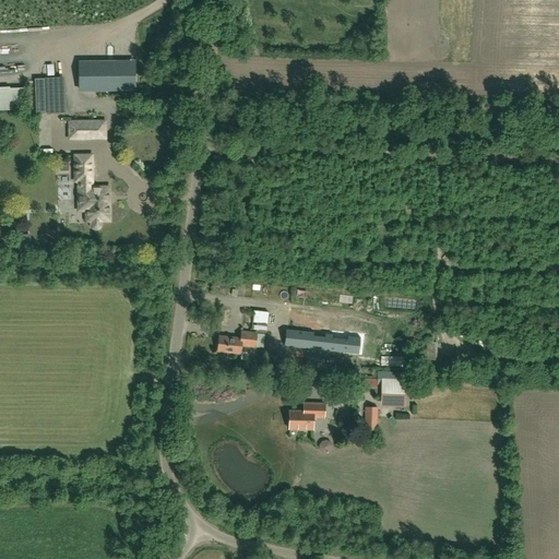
[(129,88),(129,63),(79,63),(79,90),(129,88)]
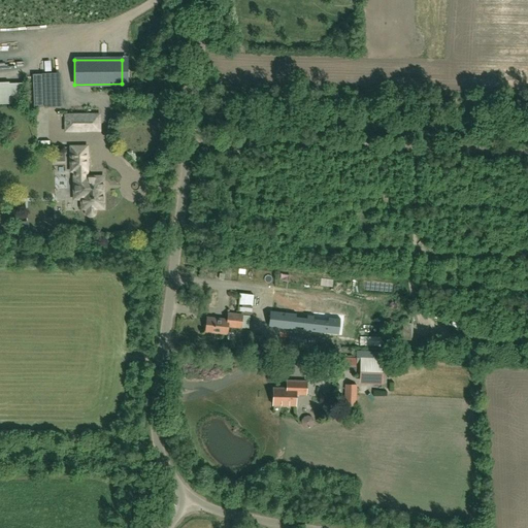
[(59,73),(33,74),(35,106),(44,106),(44,107),(61,107),(59,73)]
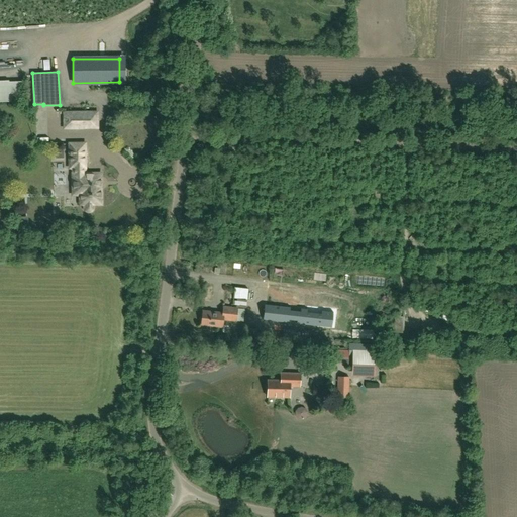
[(64,128),(97,128),(97,113),(64,113),(64,128)]
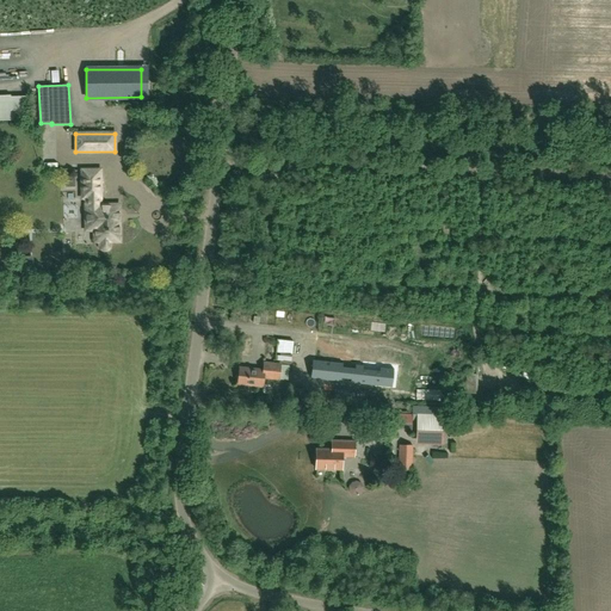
[(119,242),(119,214),(119,204),(100,205),(100,198),(100,170),(81,170),(81,198),(85,198),(85,205),(86,230),(94,230),(94,241),(94,242),(99,242),(99,245),(99,247),(100,250),(104,251),(106,251),(109,250),(110,247),(111,245),(111,242),(119,242)]
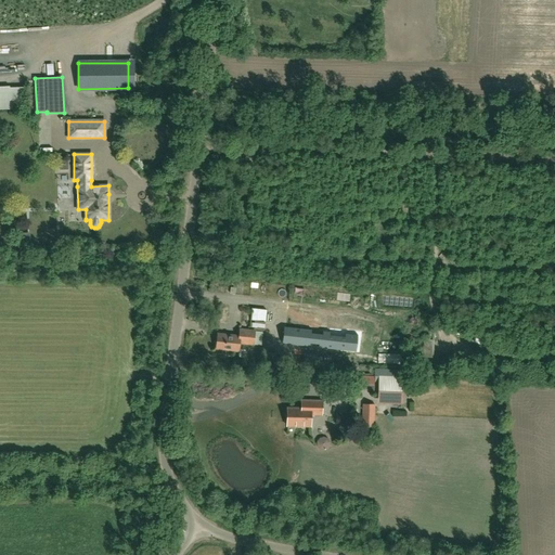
[(268,322),(269,309),(254,309),(254,321),(268,322)]
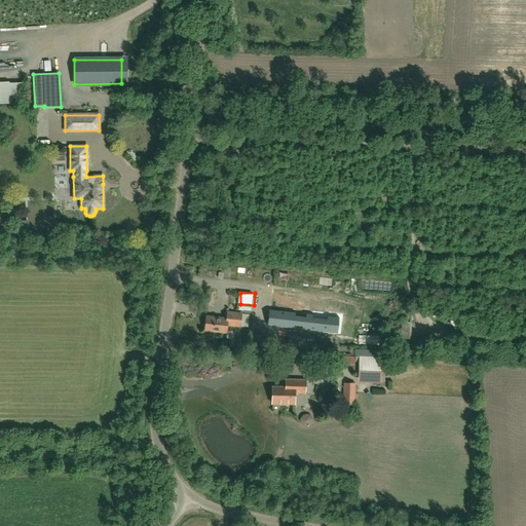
[(270,310),(268,326),(294,329),(295,313),(270,310)]
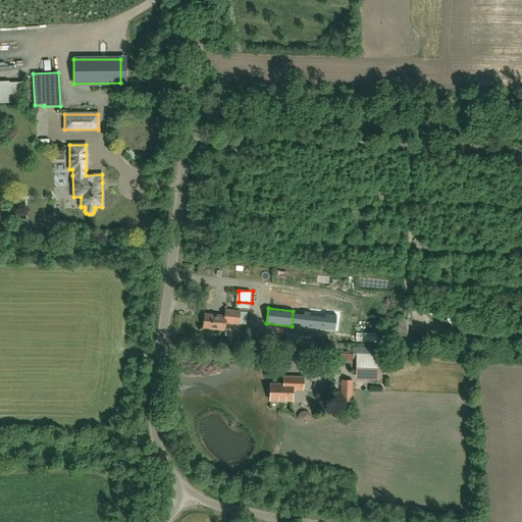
[(203,328),(204,328),(203,332),(212,333),(212,329),(224,330),(224,323),(238,325),(240,312),(224,310),(224,316),(205,314),(204,318),(203,319),(202,323),(204,325),(203,328)]
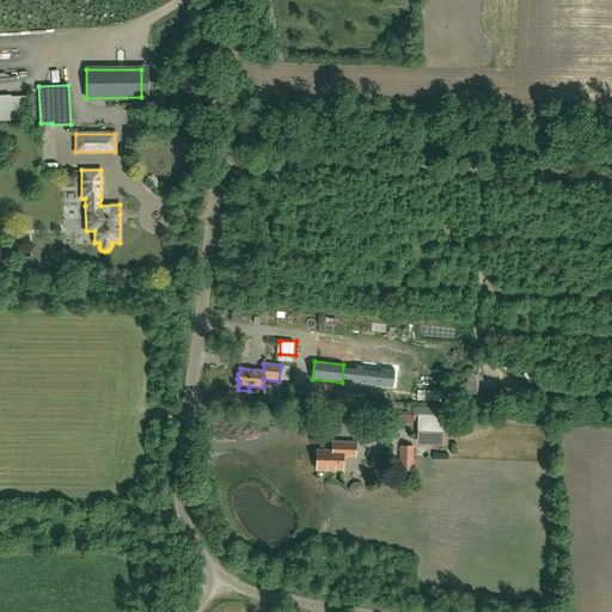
[(355,366),(354,384),(389,387),(391,369),(380,368),(380,372),(362,371),(362,366),(355,366)]
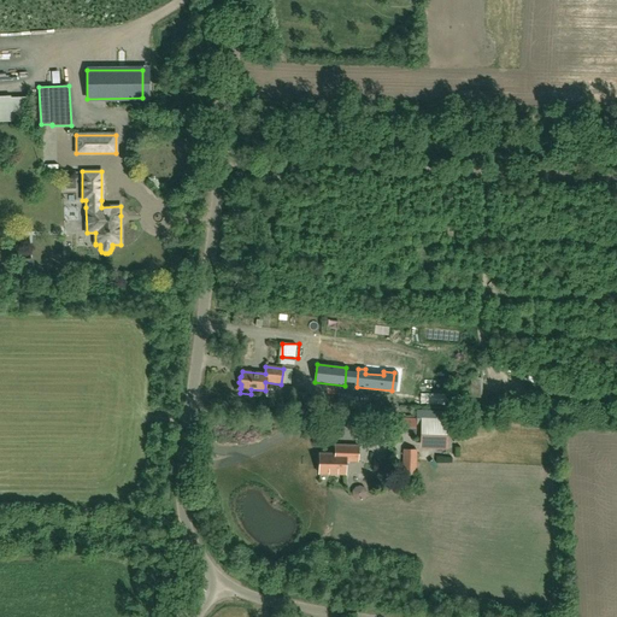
[(413,432),(415,419),(389,418),(389,432),(413,432)]
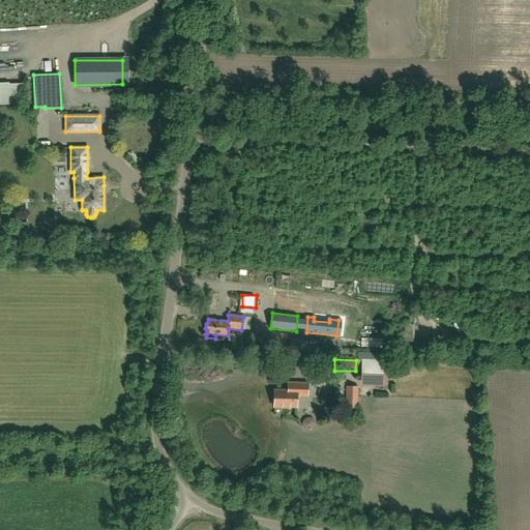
[(380,378),(380,364),(361,363),(360,378),(380,378)]
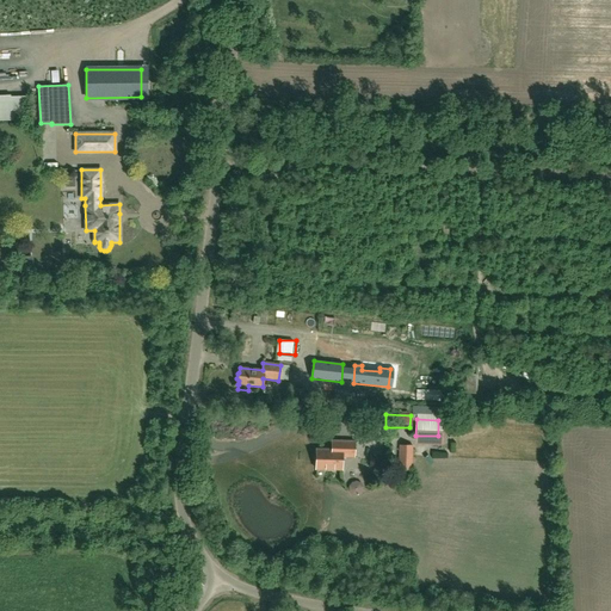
[(353,457),(355,442),(332,442),(332,450),(316,450),(315,469),(341,470),(341,457),(353,457)]
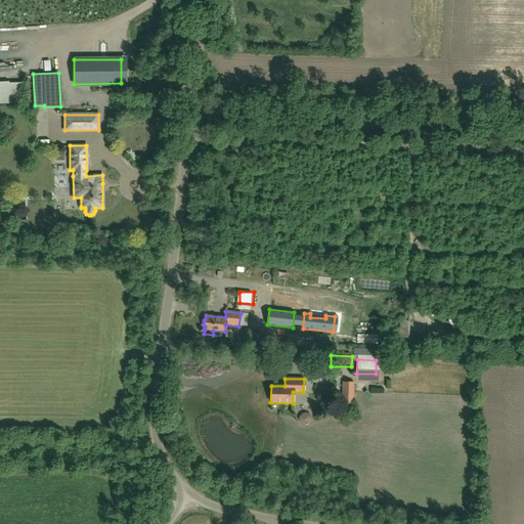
[(353,383),(344,383),(343,402),(352,402),(353,383)]
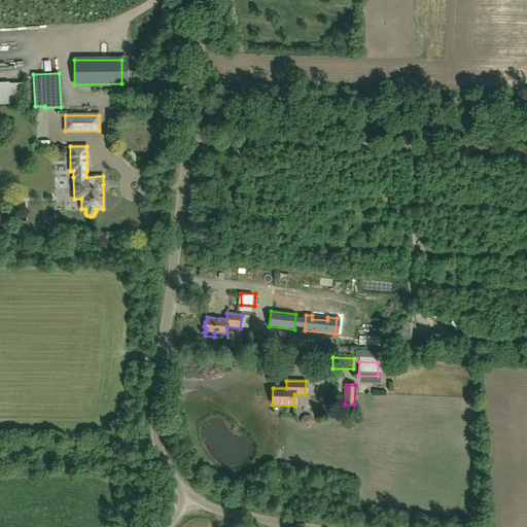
[(313,421),(312,418),(309,416),(305,416),(302,418),(301,421),(302,425),(305,427),(309,427),(312,425),(313,421)]
